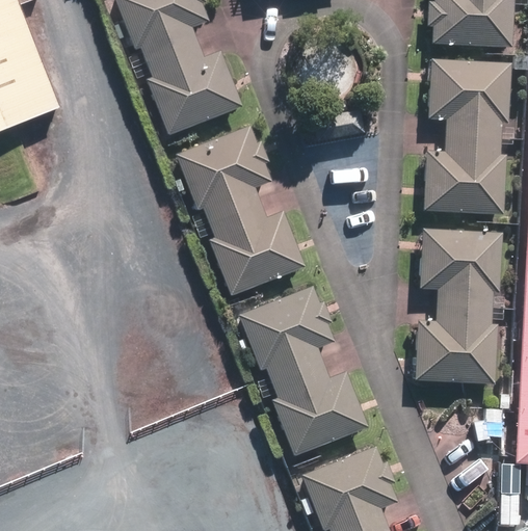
[(0,0),(0,141),(73,112),(26,0),(0,0)]
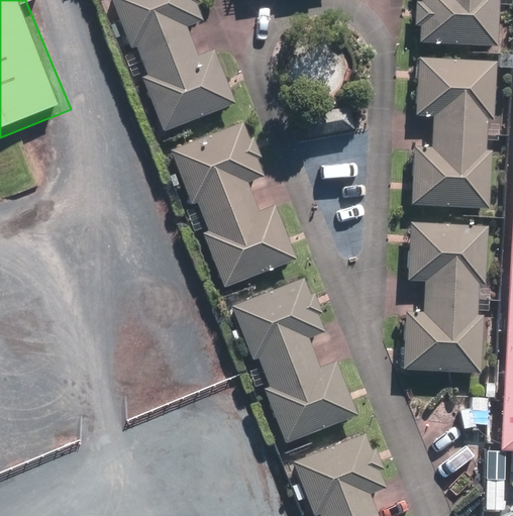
[(110,0),(164,134),(235,106),(234,105),(220,64),(216,53),(215,53),(200,59),(199,58),(188,29),(187,24),(201,19),(196,3),(197,2),(200,1),(199,0),(110,0)]
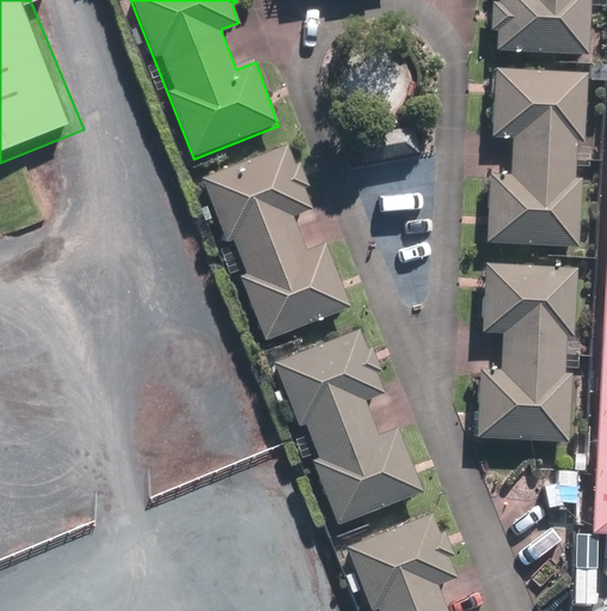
[(590,53),(592,0),(498,0),(500,1),(494,1),(494,29),(498,29),(497,48),(497,50),(590,53)]
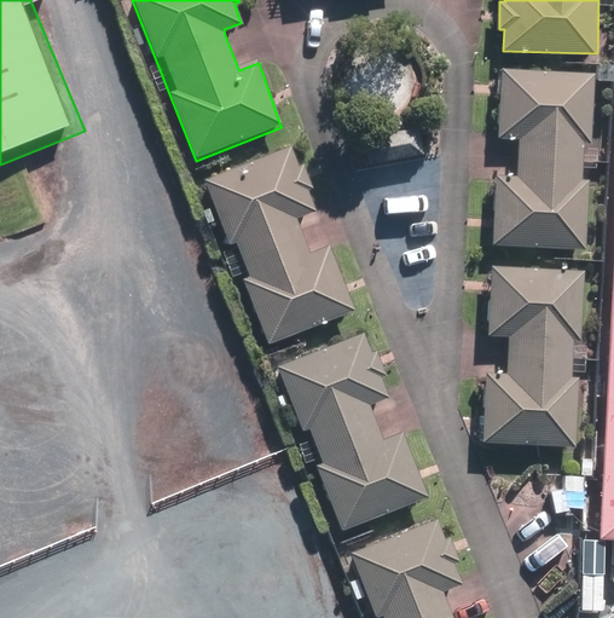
[(590,139),(594,71),(502,68),(499,137),(520,137),(517,173),(497,173),(494,223),(493,240),(493,243),(586,247),(586,221),(589,178),(589,177),(583,177),(585,140),(585,139),(590,139)]
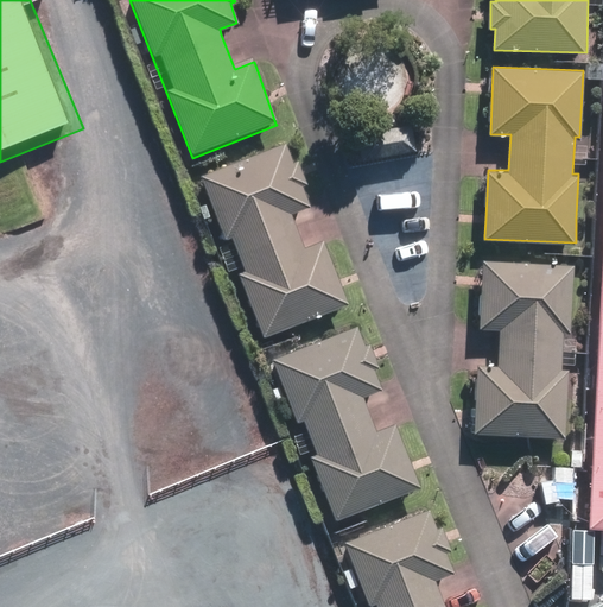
[(412,125),(362,134),(366,159),(417,151),(412,125)]
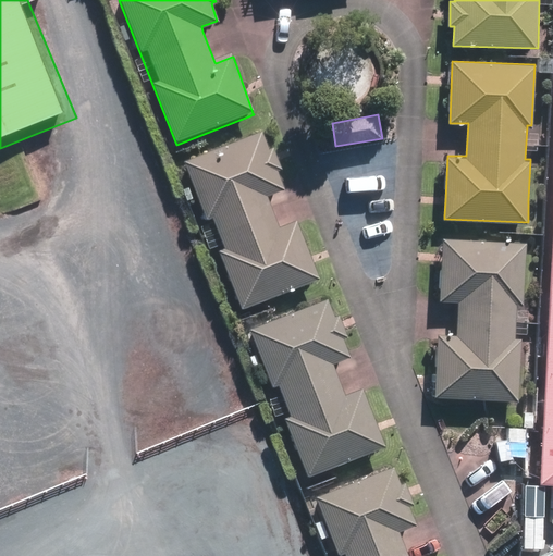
[(280,229),(268,198),(284,192),(286,192),(263,132),(212,152),(186,162),(208,221),(214,219),(226,250),(225,250),(221,252),(243,310),(304,286),(320,280),(297,222),(280,229)]
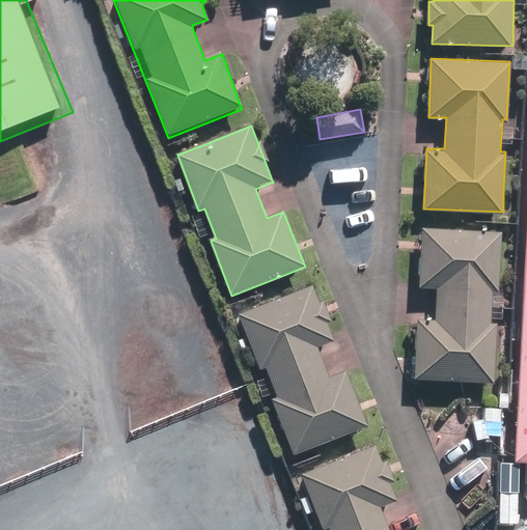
[(526,215),(515,462),(526,462),(526,215)]
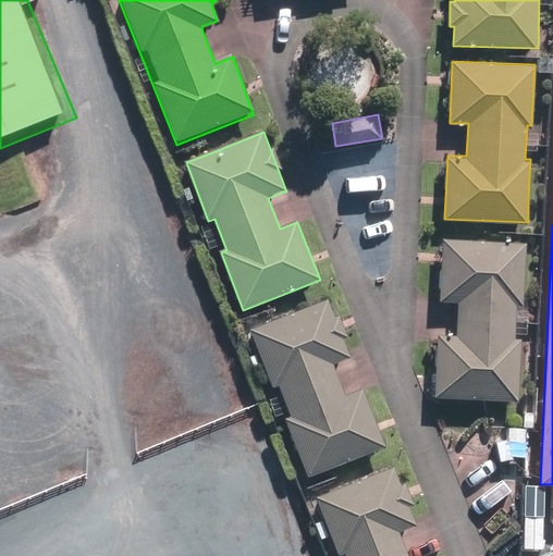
[(521,304),(521,303),(525,243),(445,239),(442,239),(440,289),(439,300),(458,301),(457,316),(456,334),(437,333),(437,335),(434,370),(433,397),(434,397),(464,398),(517,400),(517,399),(520,338),(515,337),(514,337),(516,304),(521,304)]
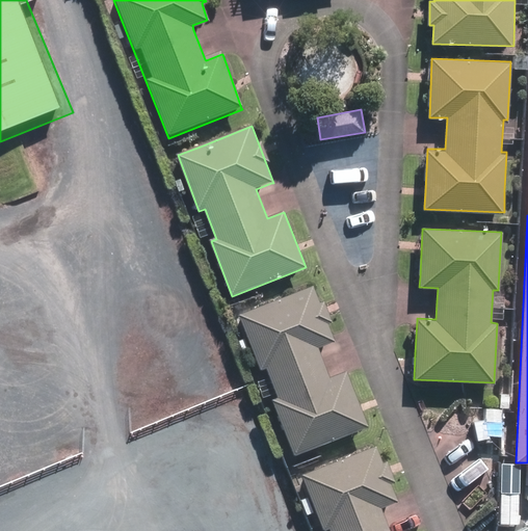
[(332,377),(319,349),(319,348),(335,342),(313,290),(244,314),(238,316),(260,372),(267,371),(268,371),(280,401),(274,403),(272,404),(294,457),(370,427),(347,372),(346,372),(332,378),(332,377)]
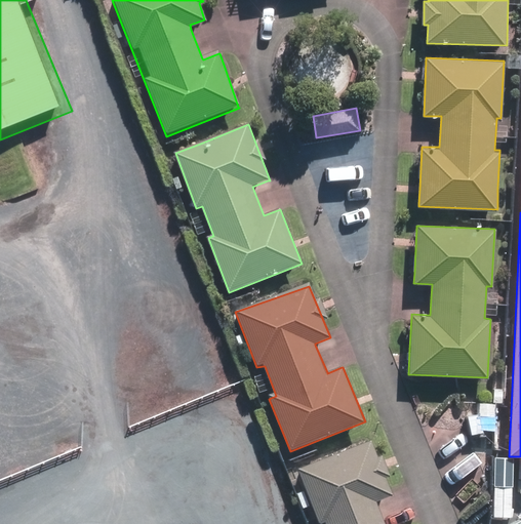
[(501,404),(501,390),(501,389),(491,389),(491,403),(499,404),(501,404)]
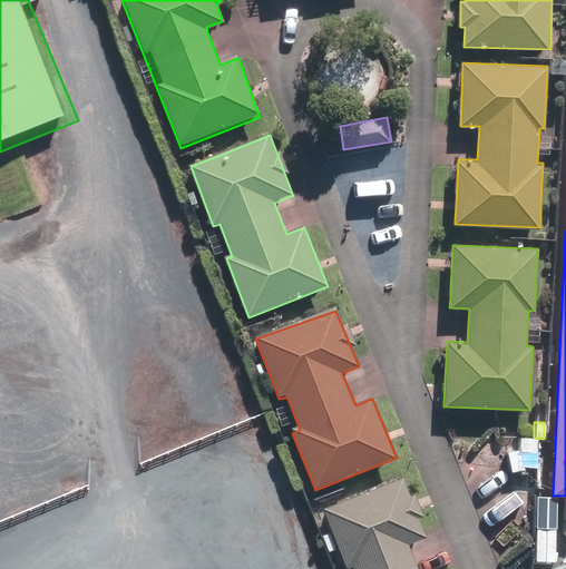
[(536,439),(518,439),(518,453),(536,453),(536,439)]
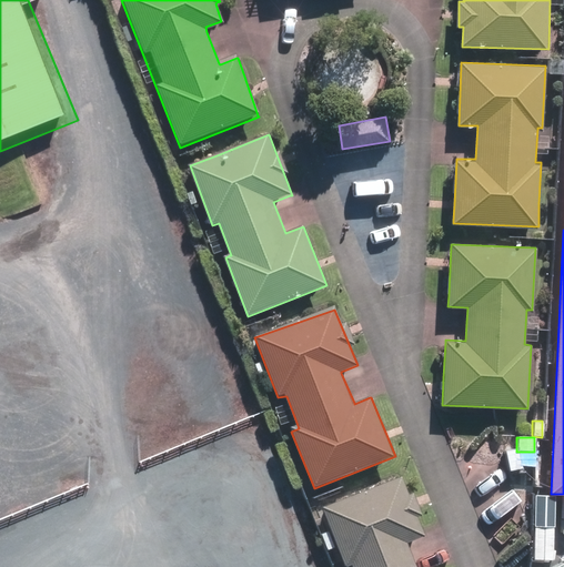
[(415,566),(406,544),(425,536),(402,476),(322,507),(345,566),(349,566),(351,565),(351,566),(415,566)]
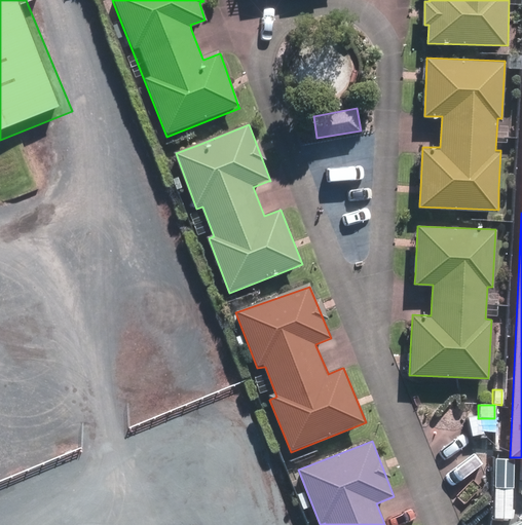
[(512,490),(514,461),(497,459),(495,459),(494,489),(495,489),(512,490)]
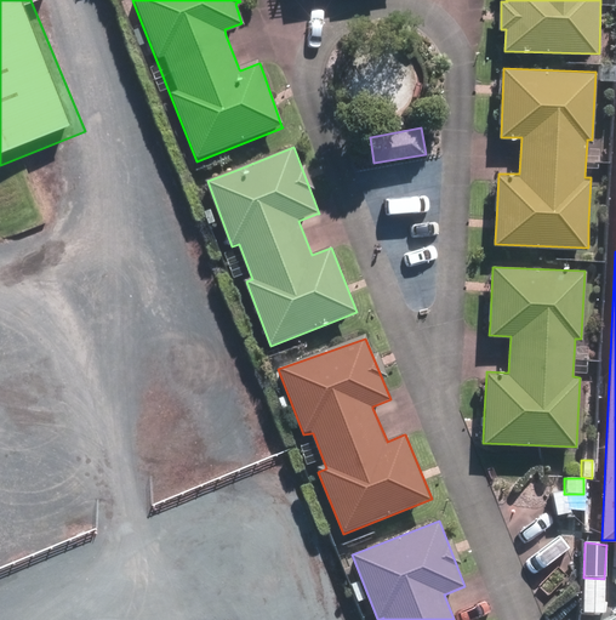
[(602,619),(604,586),(585,585),(582,585),(581,619),(583,619),(602,619)]
